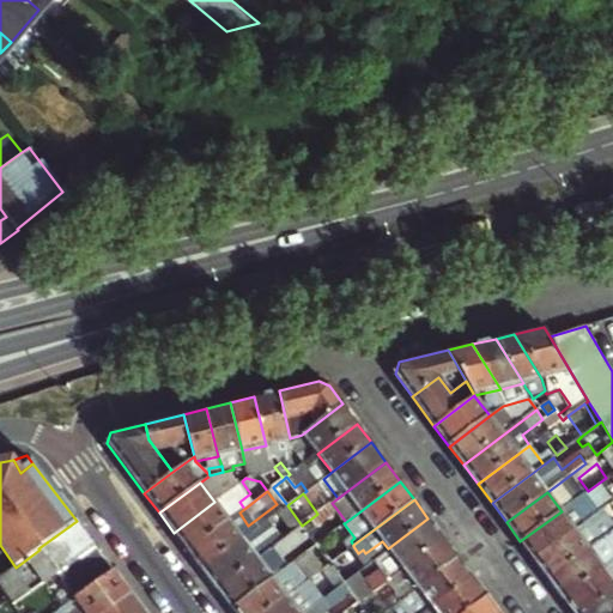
[(214,502),(174,533),(188,551),(229,521),(214,502)]
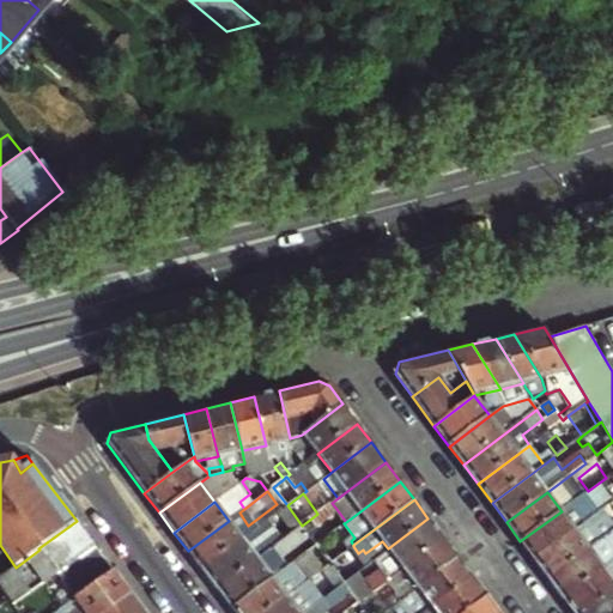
[(588,521),(574,502),(562,511),(520,541),(535,560),(575,530),(583,525),(588,521)]
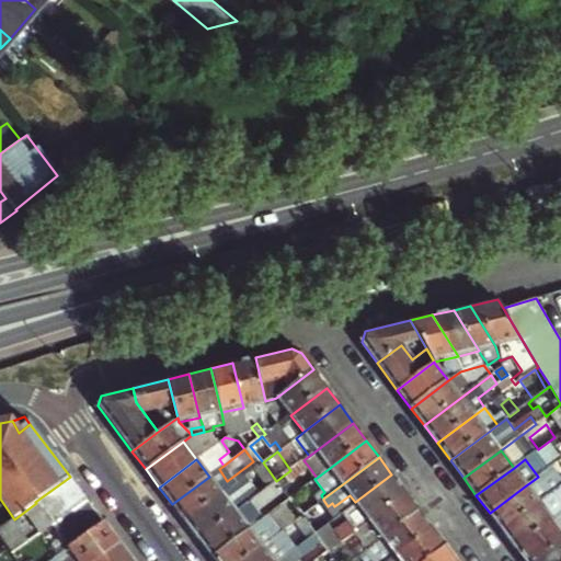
[(304,460),(290,470),(289,471),(294,477),(308,466),(304,460)]
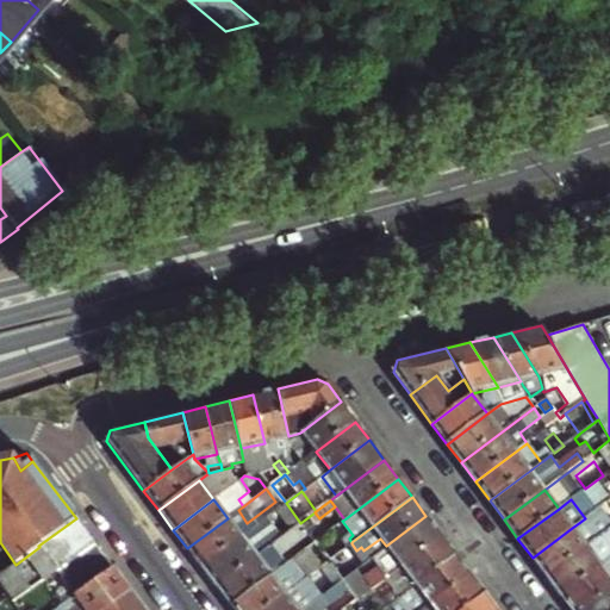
[(286,503),(269,516),(284,535),(300,523),(286,503)]
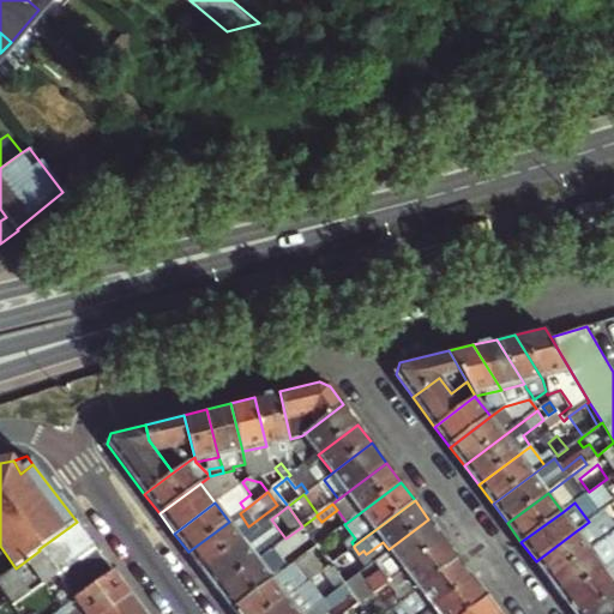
[(317,516),(302,527),(317,546),(329,536),(331,535),(321,522),(317,516)]
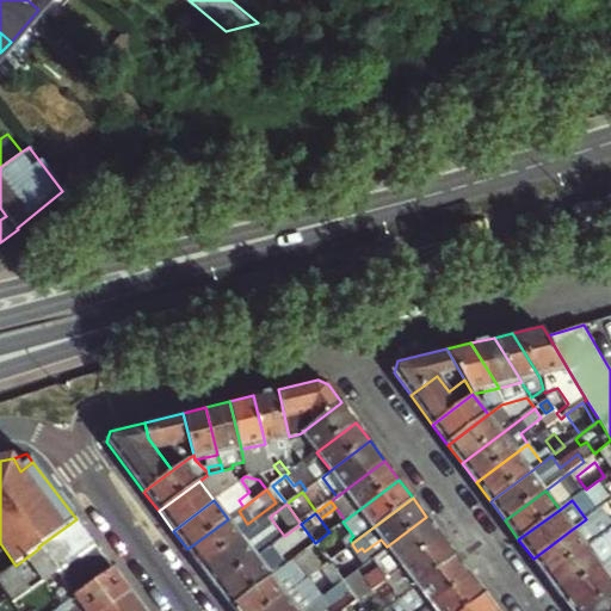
[(596,542),(605,535),(610,530),(610,520),(608,516),(587,531),(596,542)]
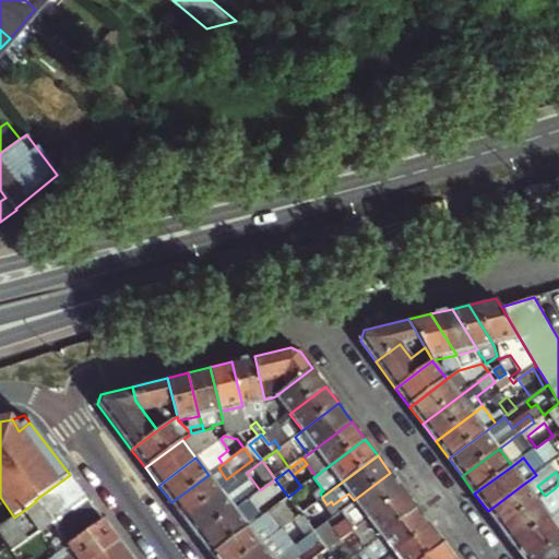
[(368,519),(404,491),(390,473),(354,500),(340,511),(353,530),(357,526),(368,519)]
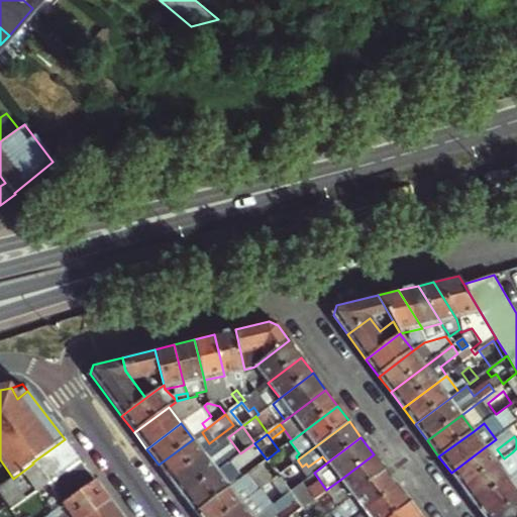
[(0,495),(11,510),(25,499),(47,483),(48,485),(81,460),(65,439),(32,462),(33,463),(13,479),(0,488),(0,495)]
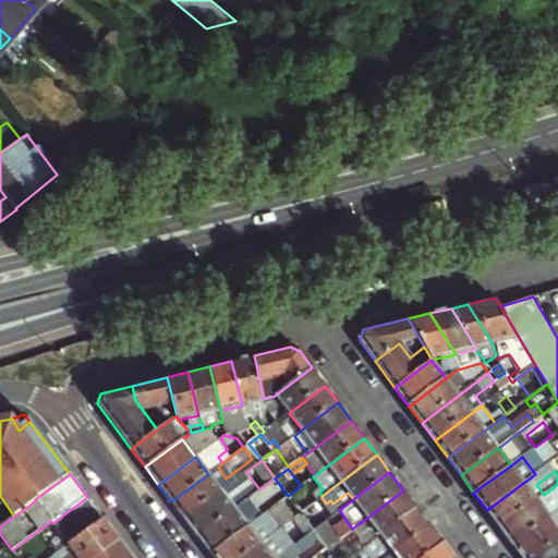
[(171,501),(184,520),(221,492),(208,474),(171,501)]
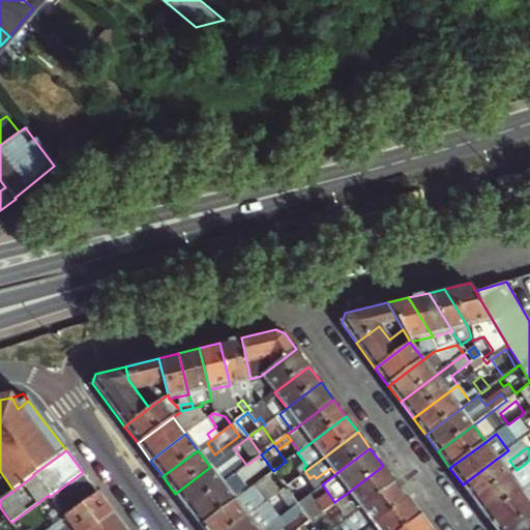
[(294,455),(303,468),(306,465),(297,452),(294,455)]
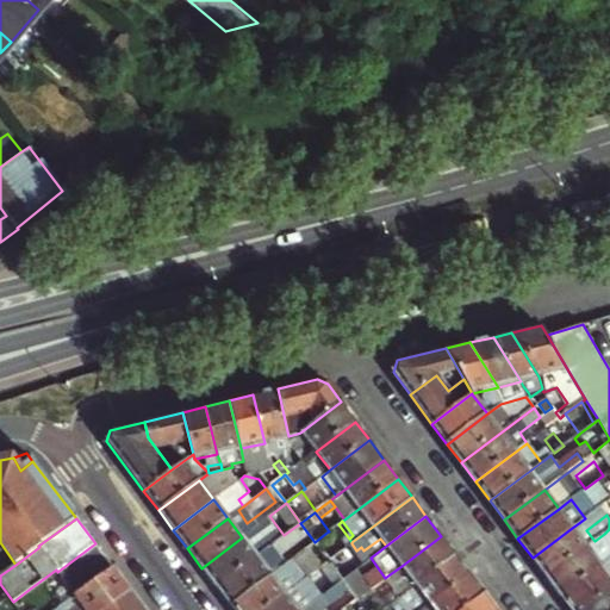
[(595,541),(586,530),(580,522),(572,528),(586,547),(595,541)]
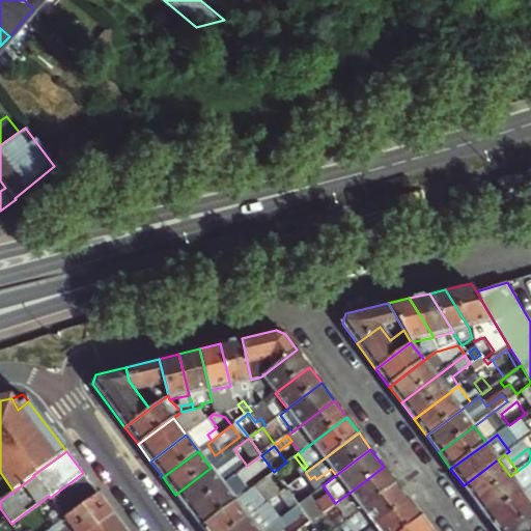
[(242,471),(223,484),(188,510),(196,522),(200,527),(274,472),(261,455),(247,466),(246,467),(242,471)]
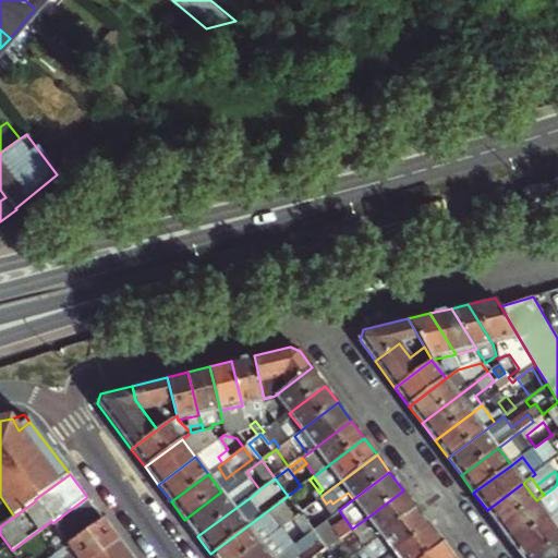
[(536,500),(523,483),(487,510),(500,528),(536,500)]
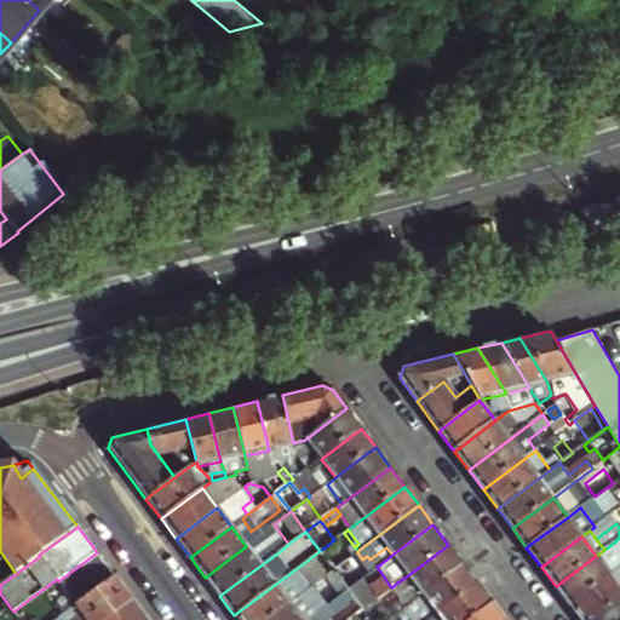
[(345,561),(342,556),(332,541),(320,551),(334,569),(345,561)]
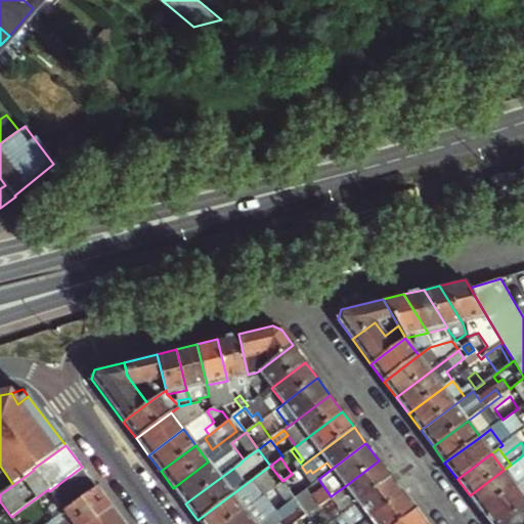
[(481,512),(523,479),(523,466),(519,459),(511,465),(504,470),(470,495),(481,512)]
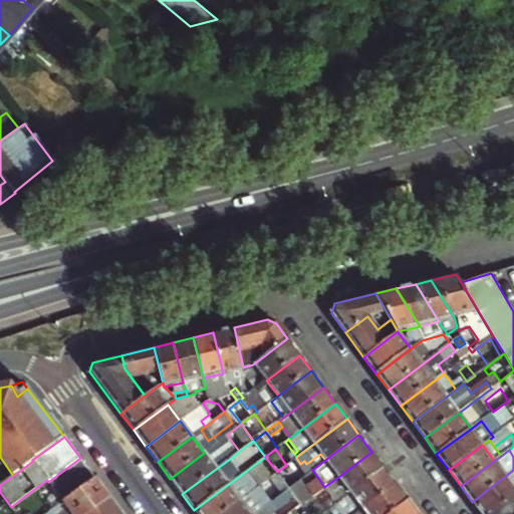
[(338,477),(350,492),(383,467),(371,452),(338,477)]
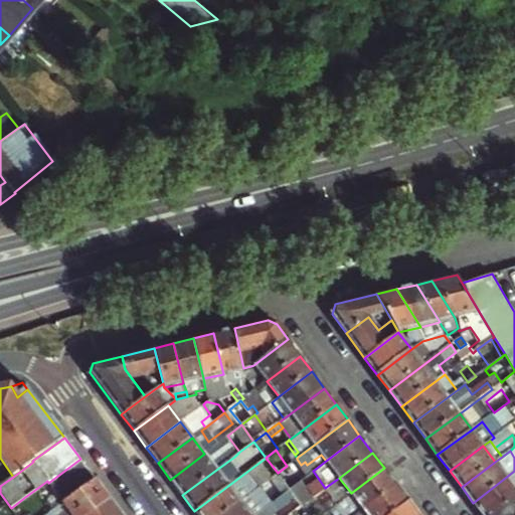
[(170,480),(182,495),(216,470),(204,454),(170,480)]
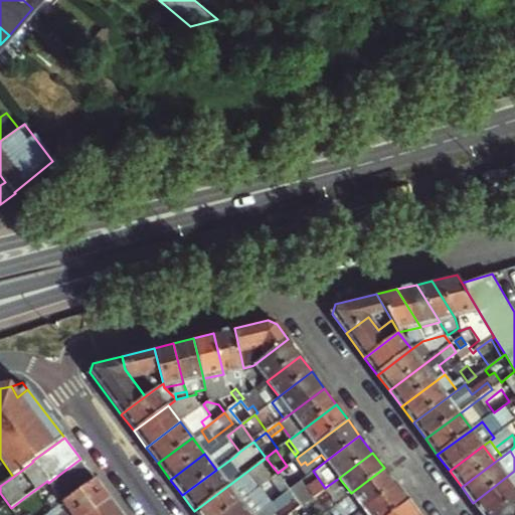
[(284,462),(287,466),(297,459),(297,458),(295,455),(284,462)]
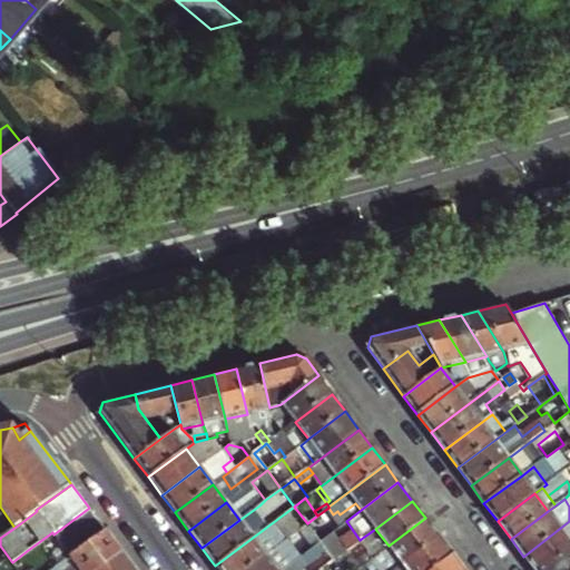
[(294,507),(215,566),(217,569),(246,569),(266,556),(262,550),(277,538),(282,543),(292,536),(307,523),(294,507)]
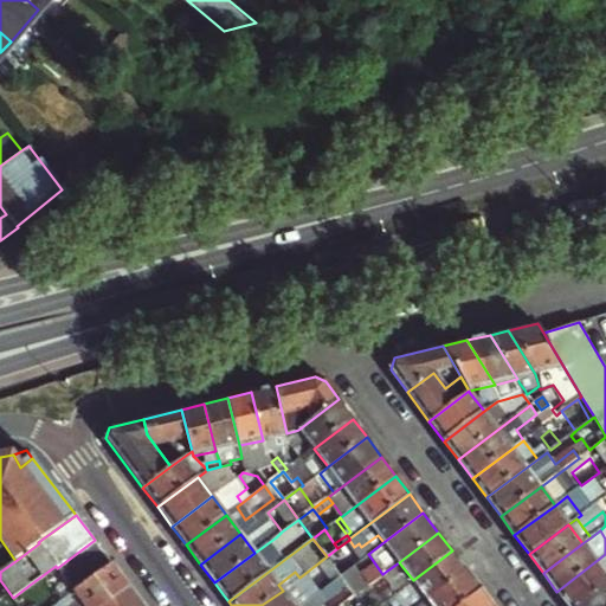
[(65,578),(75,591),(111,563),(95,540),(57,568),(65,578)]
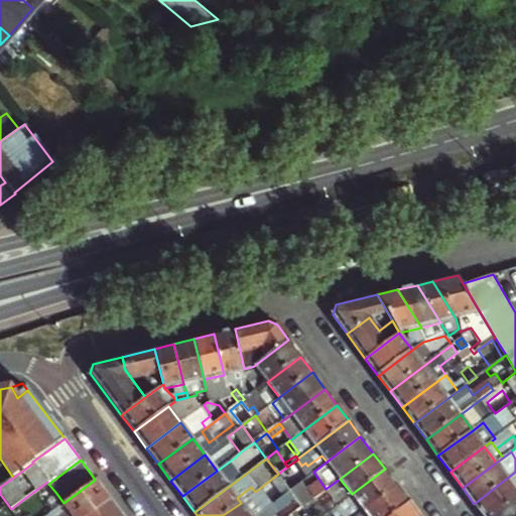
[(290,490),(299,483),(287,467),(278,474),(290,490)]
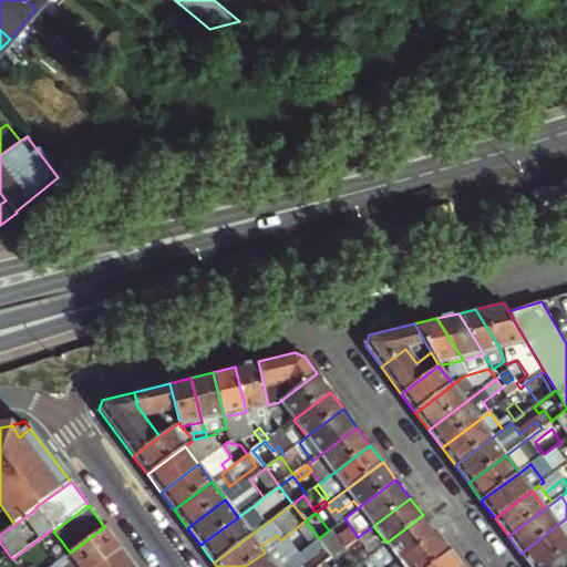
[(531,566),(540,566),(566,547),(566,537),(565,535),(566,533),(566,518),(521,554),(531,566)]
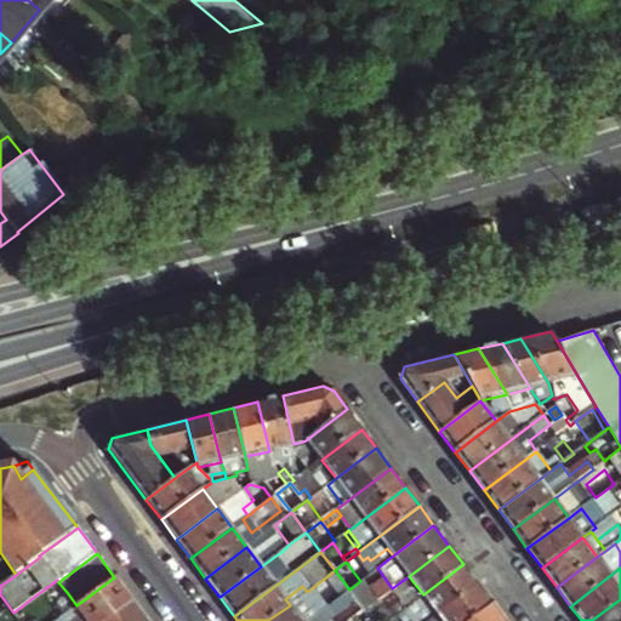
[(349,590),(335,570),(318,584),(329,599),(318,608),(320,611),(349,590)]
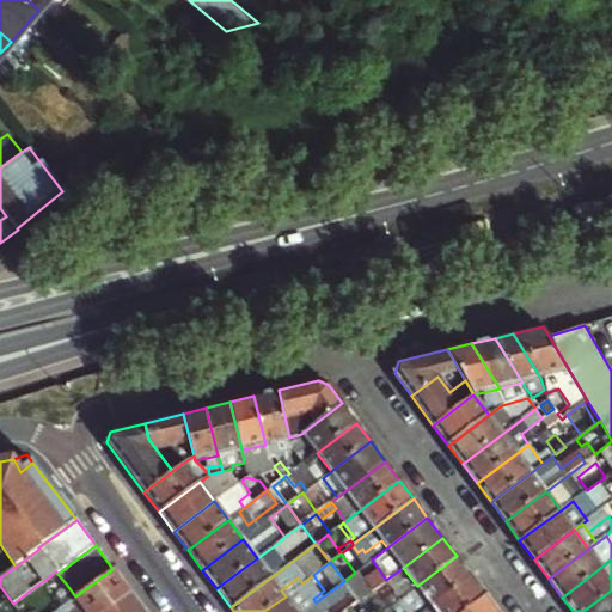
[(417,586),(403,568),(391,576),(405,595),(417,586)]
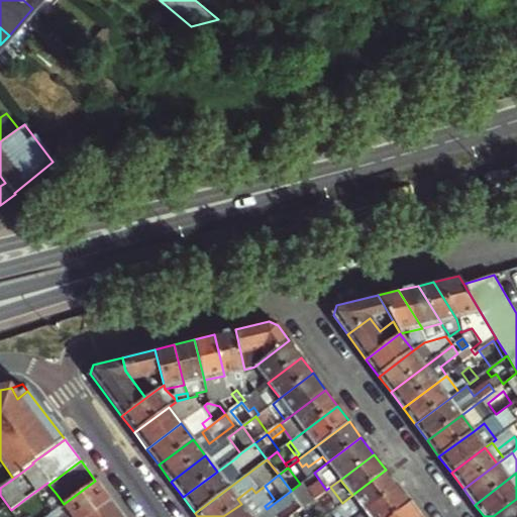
[(88,516),(110,501),(95,481),(64,504),(69,511),(59,516),(88,516)]
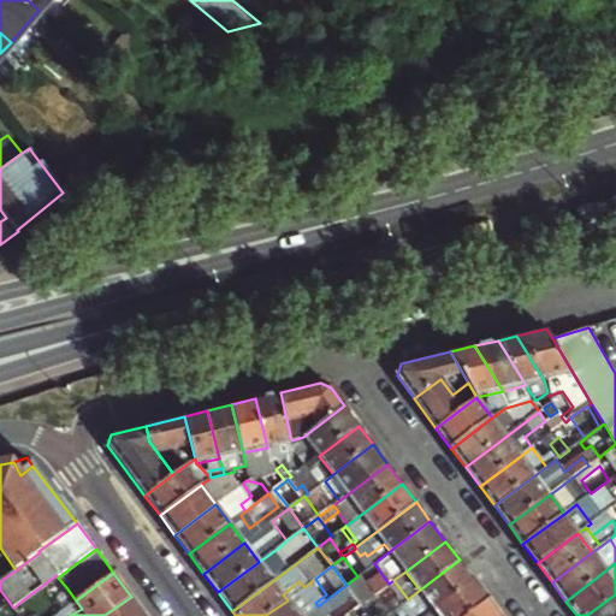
[(474,579),(434,609),(425,615),(466,615),(489,599),(474,579)]
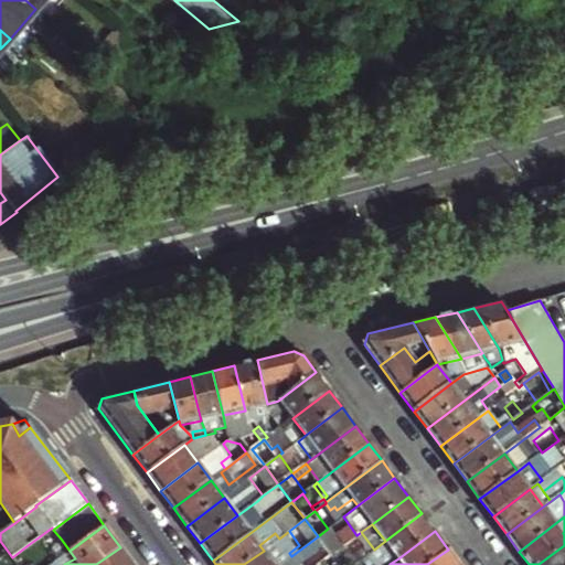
[(36,557),(28,545),(12,557),(17,564),(49,564),(57,560),(70,551),(61,539),(36,557)]
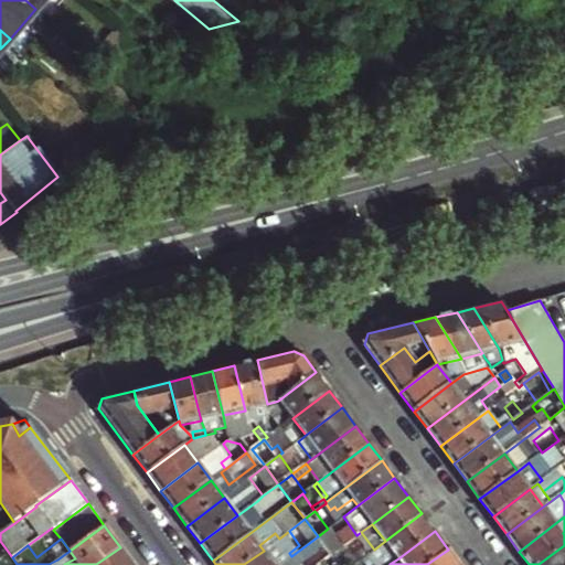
[(338,564),(353,564),(356,563),(343,545),(331,555),(338,564)]
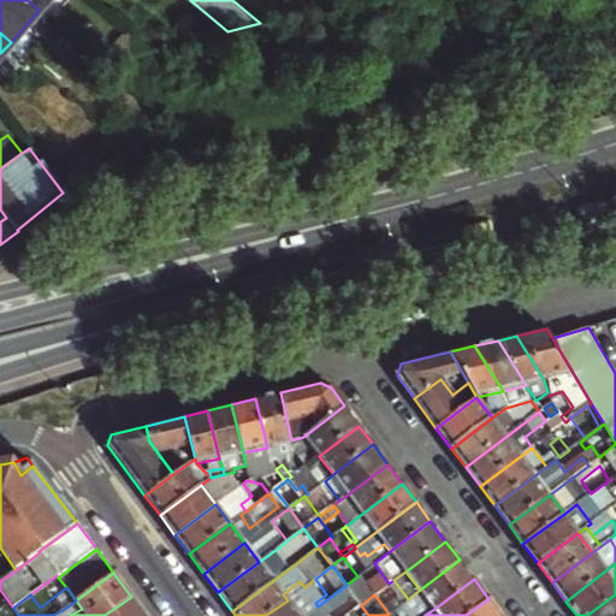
[(615,615),(615,594),(587,615),(615,615)]
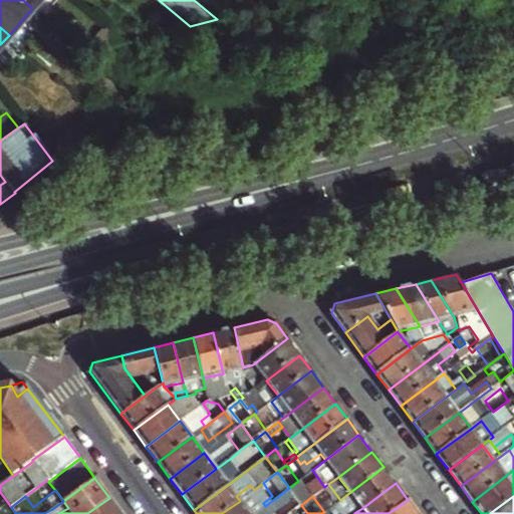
[(121,513),(109,498),(87,513),(121,513)]
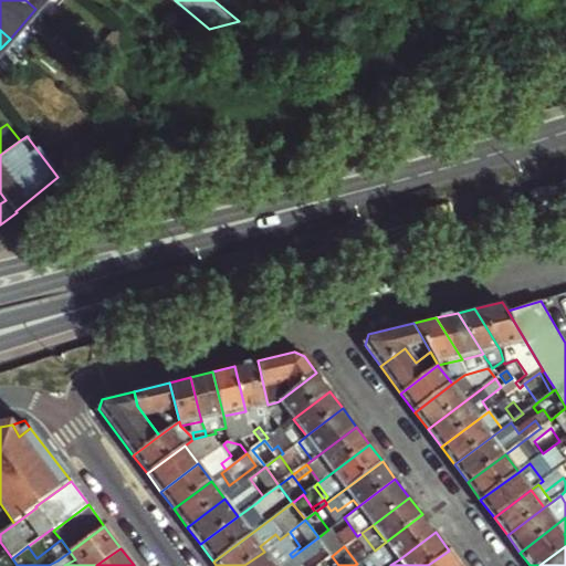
[(460,565),(449,551),(428,565),(460,565)]
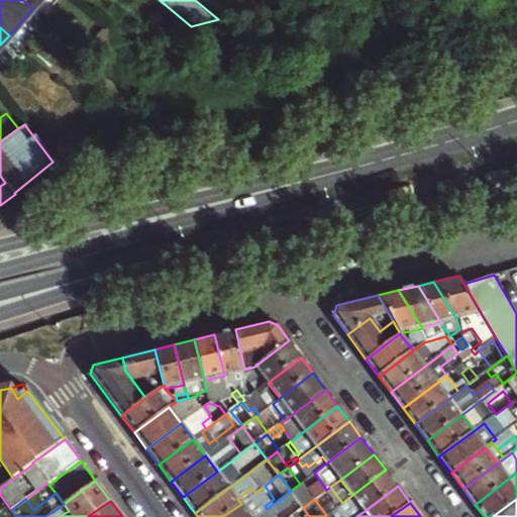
[(251,516),(241,504),(223,516),(251,516)]
